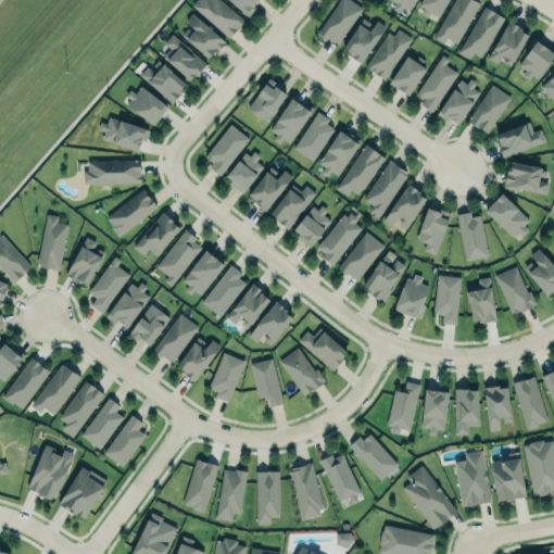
[(230,39),(246,21),(221,0),(198,0),(192,7),(230,39)]
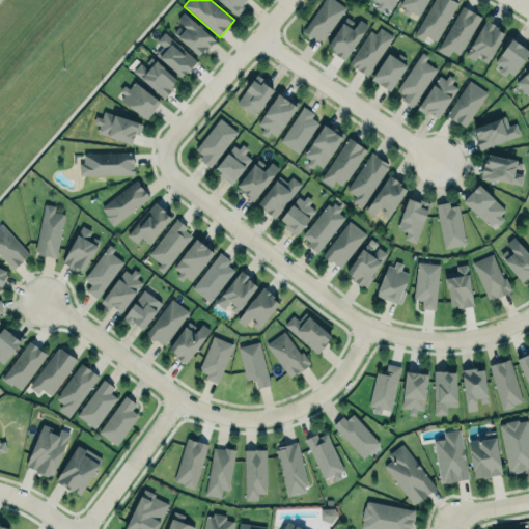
[(346,8),(333,0),(326,0),(304,33),(323,45),(346,8)]
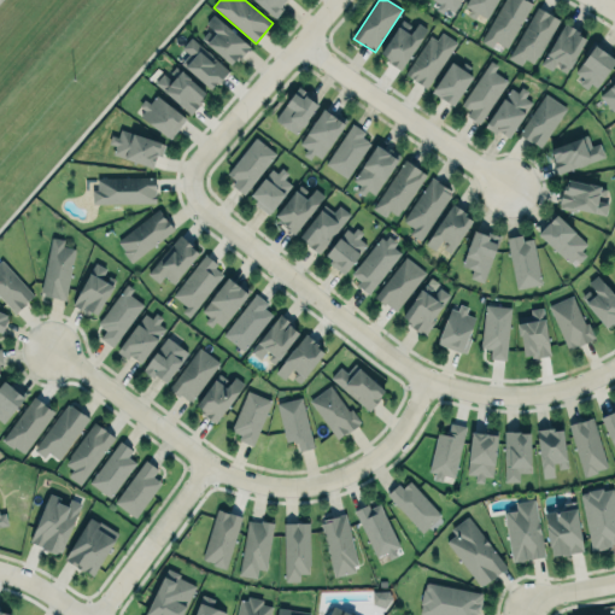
[(433,0),(440,5),(437,11),(445,16),(447,10),(456,13),(463,0),(433,0)]
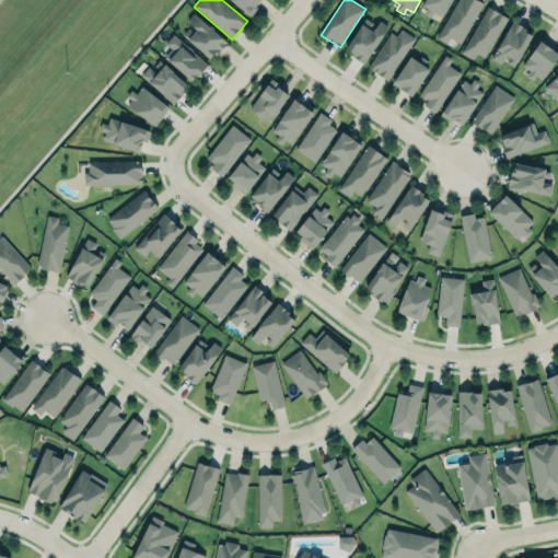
[(426,0),(453,0),(443,19),(434,13),(431,19),(425,14),(428,10),(422,7),(426,0)]
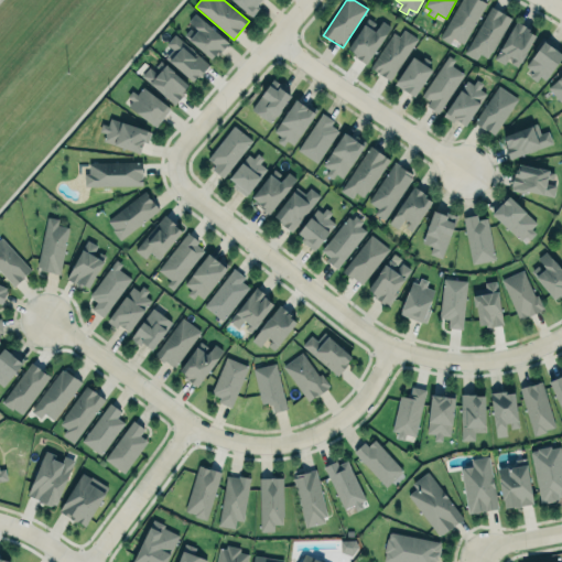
[(441,39),(443,34),(444,33),(445,32),(463,0),(479,0),(482,1),(487,4),(477,22),(469,36),(463,44),(454,39),(451,44),(442,40),(441,39)]
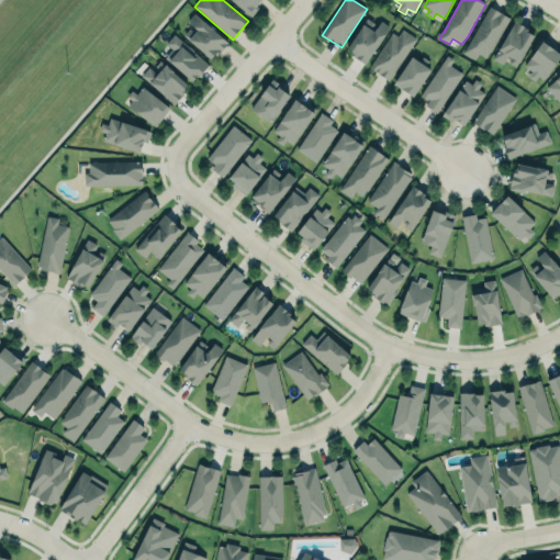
[(479,56),(489,60),(511,19),(490,8),(465,56),(477,62),(479,56)]
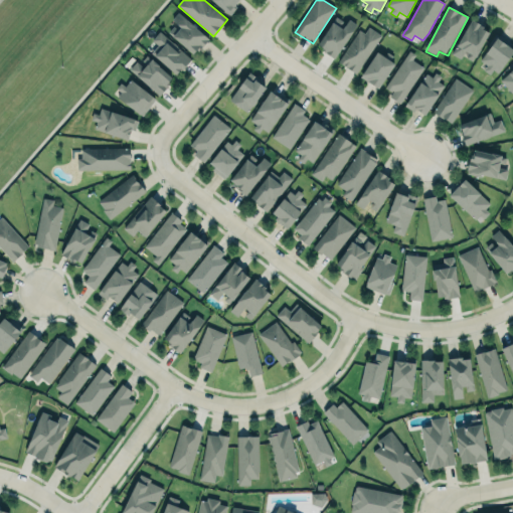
[(179,13),(210,40),(199,52),(197,50),(194,55),(170,33),(175,27),(179,31),(181,28),(172,20),(179,13)]
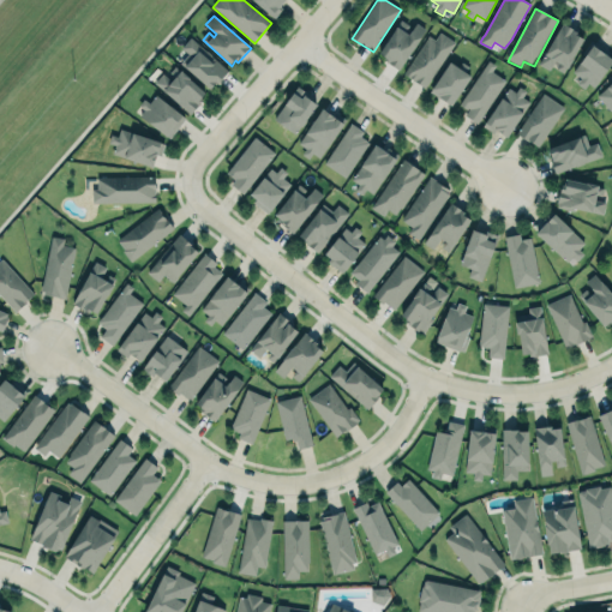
[(379,54),(402,21),(411,27),(407,33),(409,35),(418,24),(427,30),(400,71),(385,60),(387,59),(379,54)]
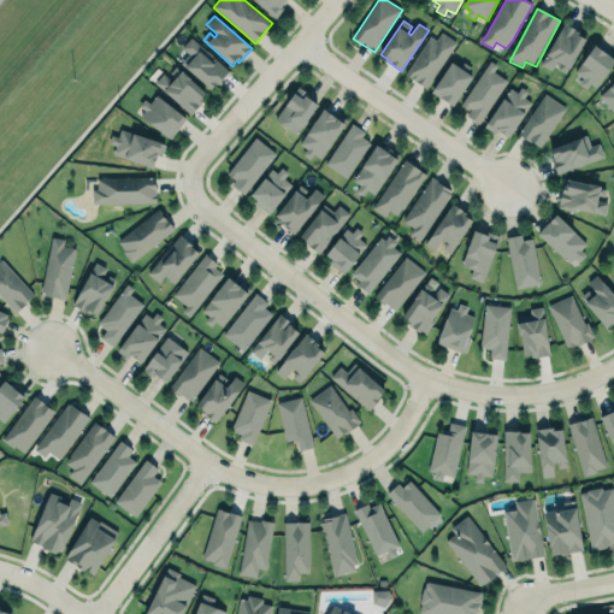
[(566,24),(542,65),(553,71),(558,62),(564,65),(560,71),(566,75),(570,69),(572,70),(586,40),(580,36),(582,34),(566,24)]
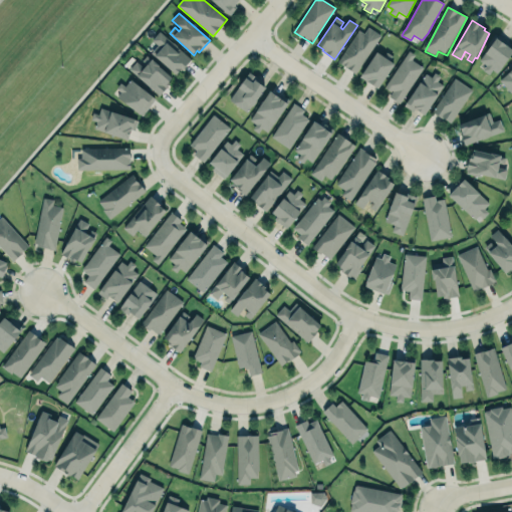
[(359,31),(338,63),(356,75),(381,36),(368,28),(364,34),(359,31)]
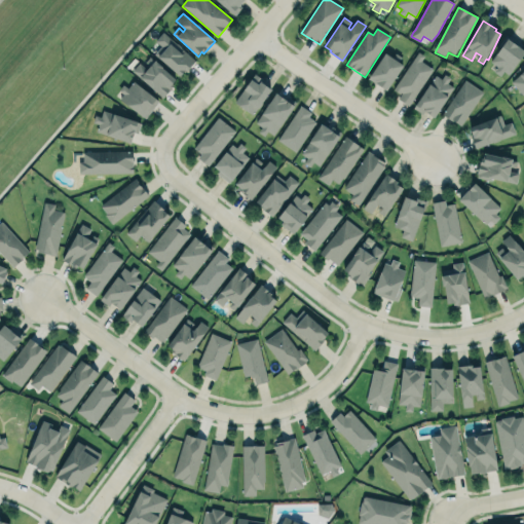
[(181,77),(185,72),(186,73),(196,62),(164,33),(156,41),(162,46),(155,54),(181,77)]
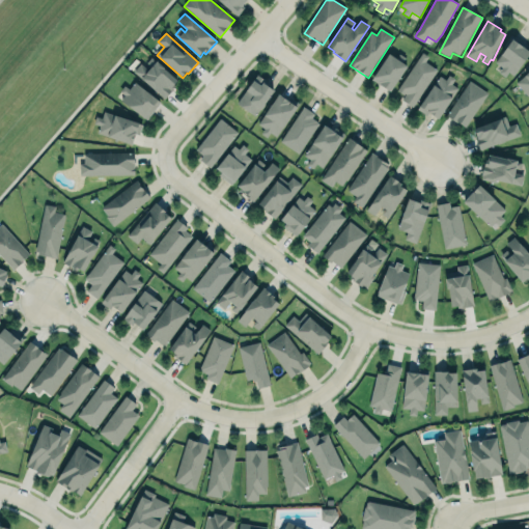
[(513,40),(528,52),(528,57),(514,77),(509,73),(506,77),(501,73),(504,68),(497,63),(513,40)]
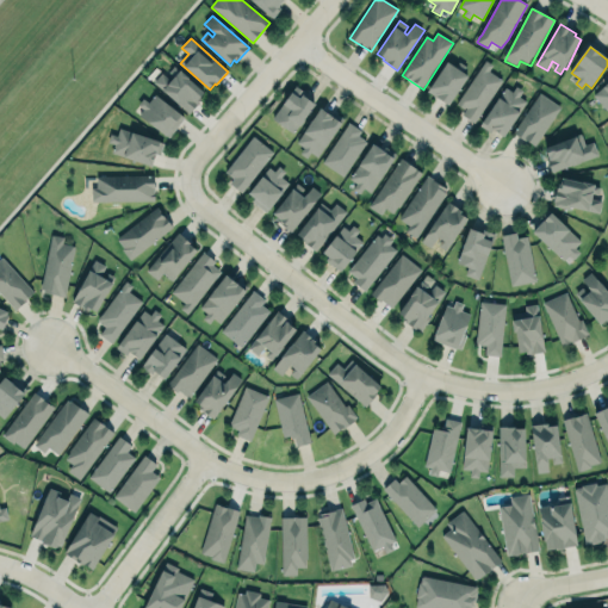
[(504,81),(476,125),(463,116),(465,111),(457,105),(488,61),(496,66),(491,73),(504,81)]
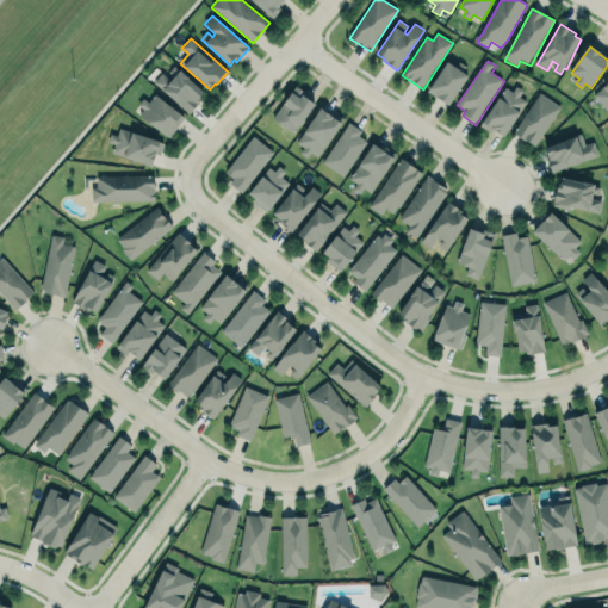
[(428,93),(450,107),(469,76),(447,63),(428,93)]
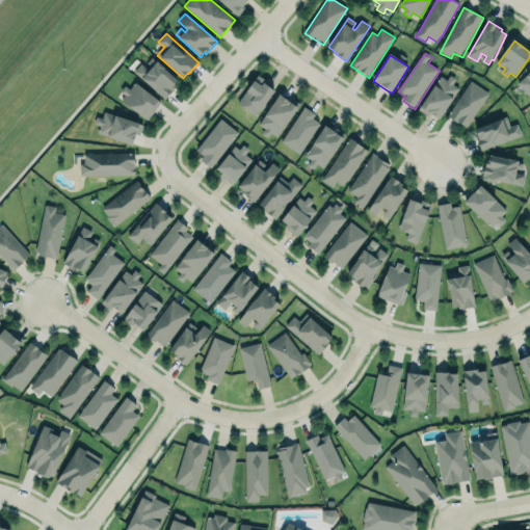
[(153,58),(149,63),(153,68),(150,71),(141,64),(135,73),(166,100),(175,90),(174,87),(179,81),(153,58)]
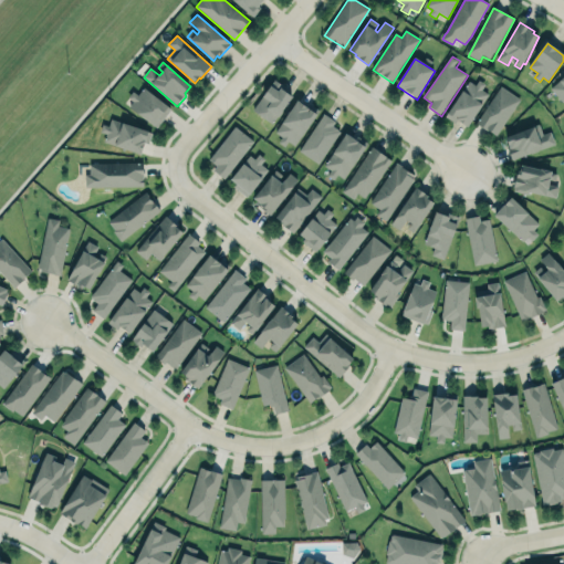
[(275,79),(253,111),(273,124),(279,116),(280,117),(294,97),(282,89),(284,85),(275,79)]
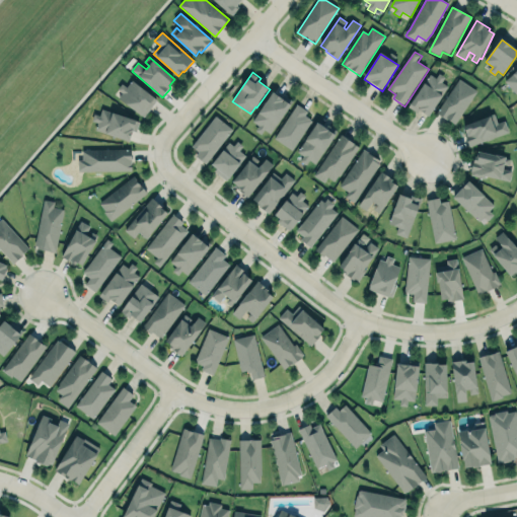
[(516,93),(506,81),(516,72),(516,93)]
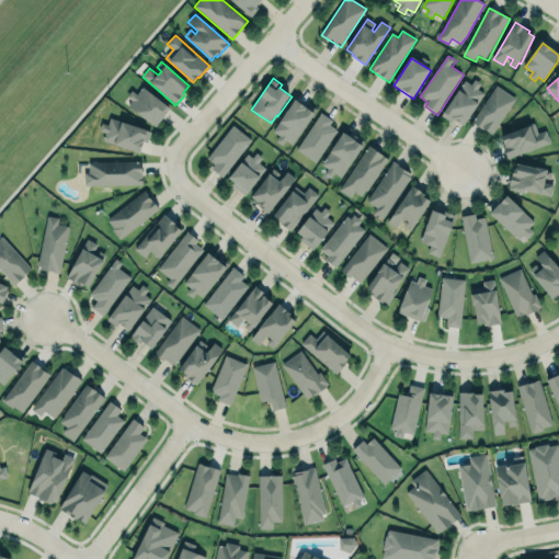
[(476,80),(472,84),(466,80),(443,116),(453,123),(455,120),(465,126),(486,94),(479,90),(482,84),(476,80)]
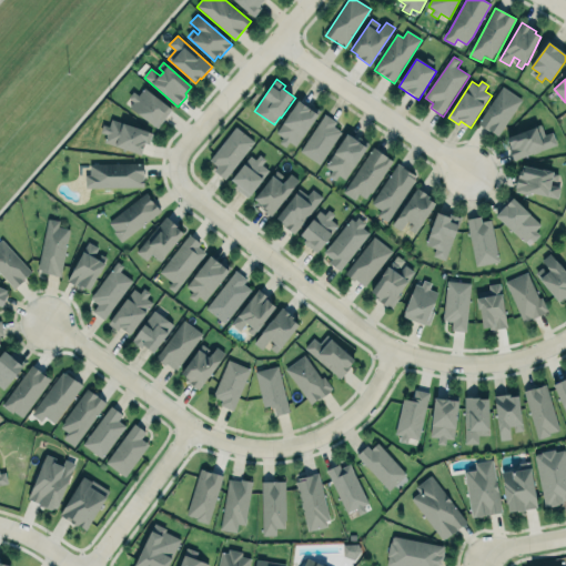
[(478,124),(491,132),(491,131),(498,137),(523,101),(504,87),(478,124)]
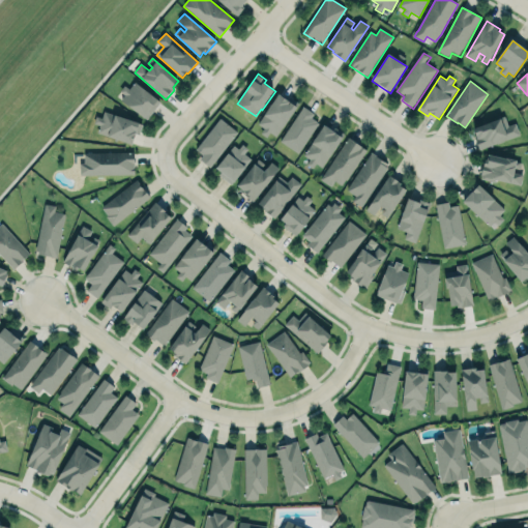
[(120,99),(148,120),(160,103),(133,82),(120,99)]
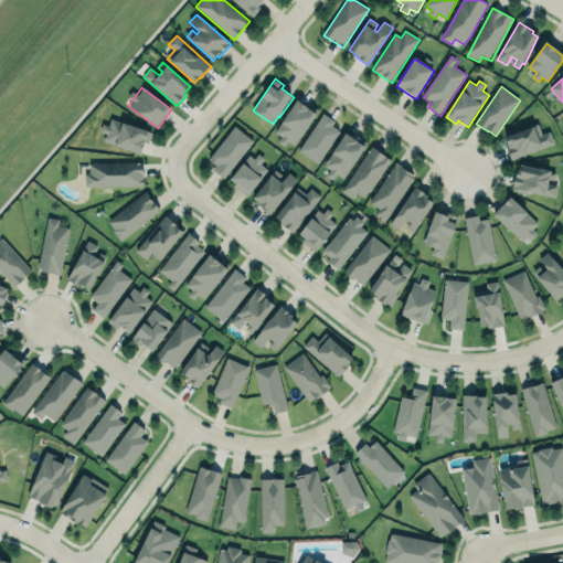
[(274,136),(295,149),(319,113),(298,99),(274,136)]
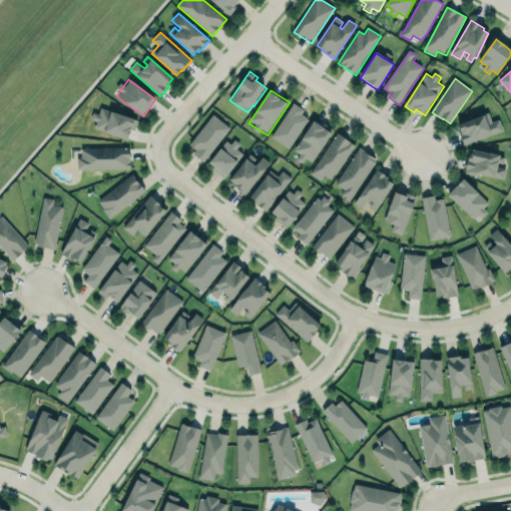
[(290,149),(311,117),(294,105),(272,138),(290,149)]
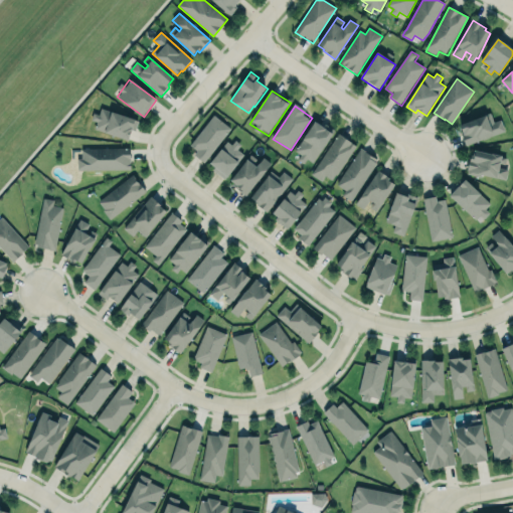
[(96,132),(132,141),(137,119),(98,111),(96,123),(98,123),(96,132)]
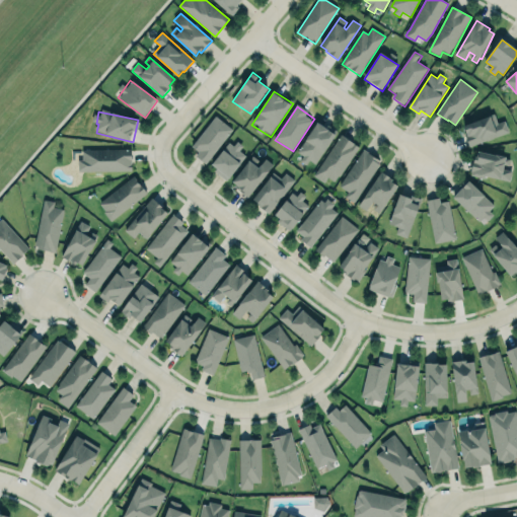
[(464,127),(495,115),(499,125),(506,122),(510,133),(488,142),(488,141),(470,147),(466,136),(467,135),(464,127)]
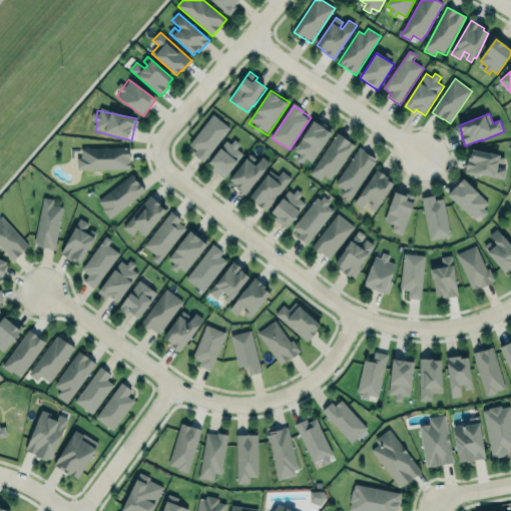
[(188,148),(204,161),(230,129),(213,116),(188,148)]
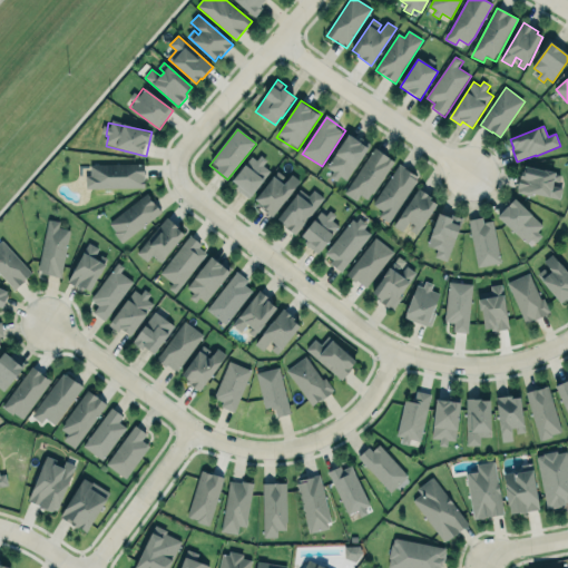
[(349,136),(368,149),(346,180),(341,176),(336,182),(330,177),(334,173),(326,167),(349,136)]
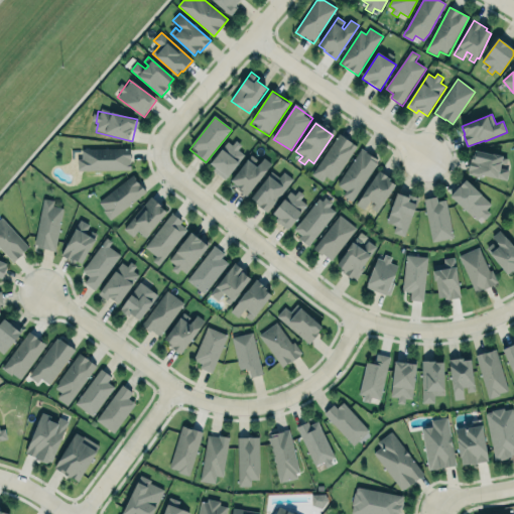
[(340,135),(312,175),(324,181),(327,176),(334,180),(337,175),(338,176),(358,147),(340,135)]
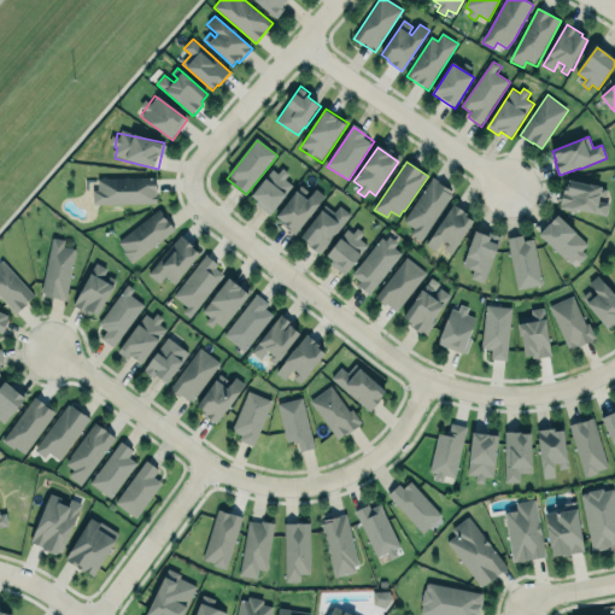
[(274,169),(250,200),(271,216),(296,185),(274,169)]
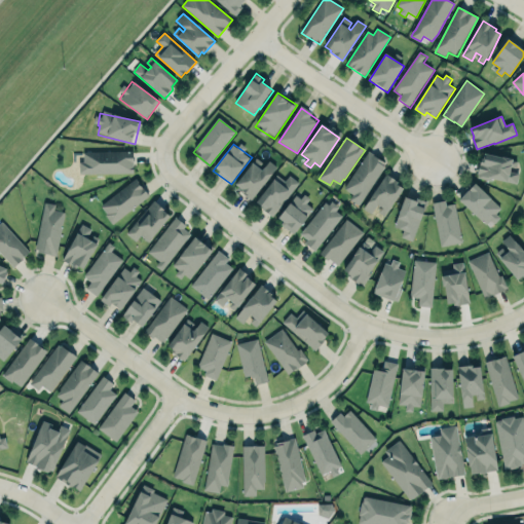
[(345,189),(344,187),(369,151),(374,155),(373,155),(381,160),(386,163),(384,165),(386,166),(360,207),(350,200),(353,195),(345,189)]
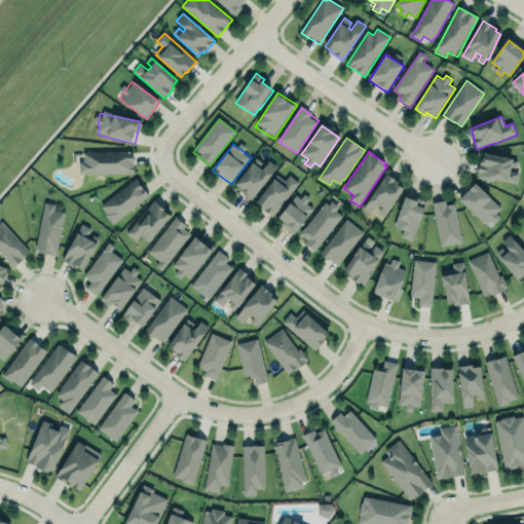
[(81,163),(85,163),(85,153),(135,152),(135,164),(135,173),(81,175),(81,163)]
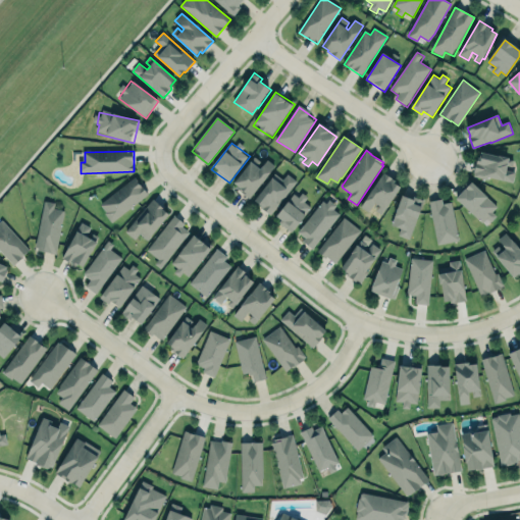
[(481,152),(514,160),(513,167),(508,166),(507,171),(516,173),(513,183),(504,180),(504,182),(489,178),(489,179),(474,176),(474,174),(473,173),(474,172),(477,158),(479,158),(481,152)]
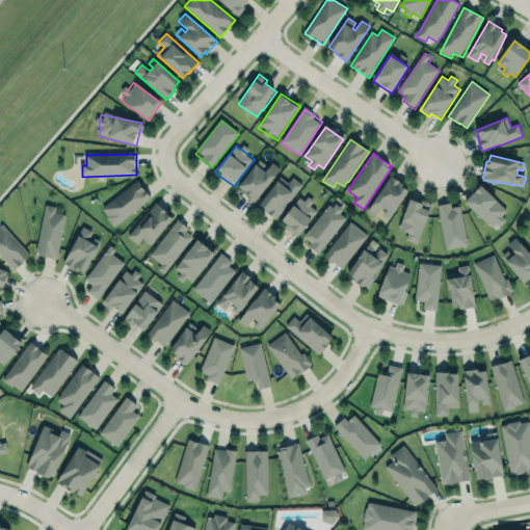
[(239,187),(256,165),(265,173),(272,163),(281,169),(255,203),(242,192),(243,191),(239,187)]
